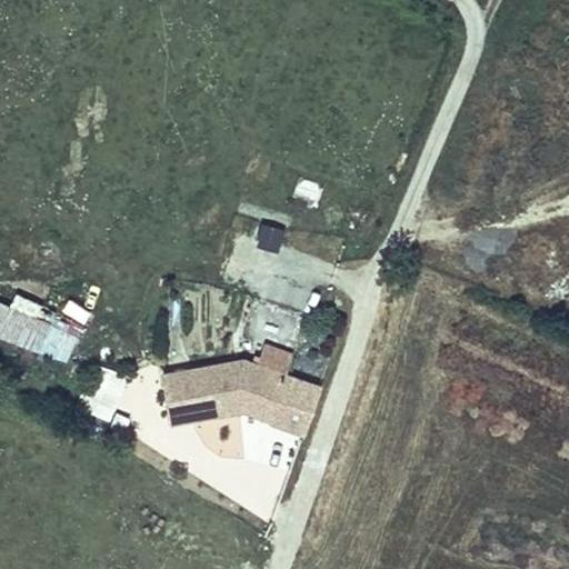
[(317,205),(319,182),(297,180),(295,203),(317,205)]
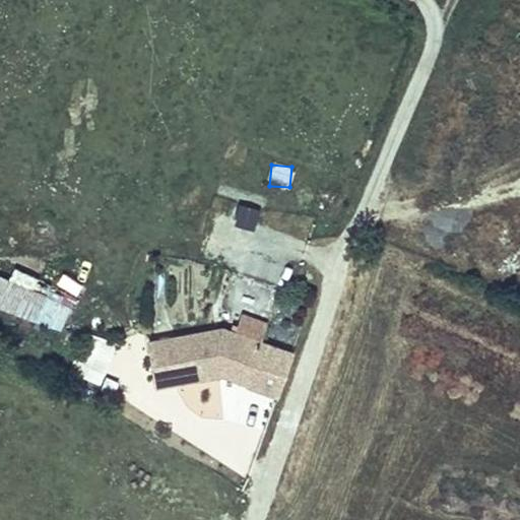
[(237,204),(234,229),(254,232),(258,207),(237,204)]
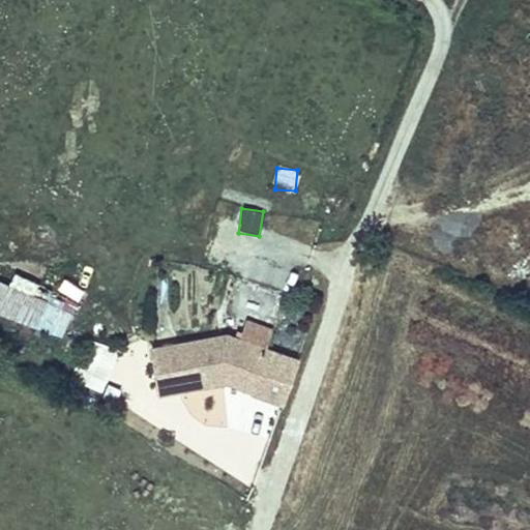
[(216,221),(205,263),(241,272),(253,231),(216,221)]
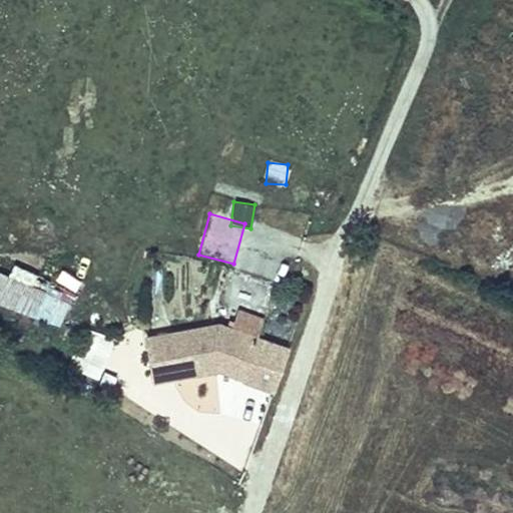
[(8,275),(0,272),(0,309),(61,329),(77,278),(58,272),(54,284),(10,269),(8,275)]
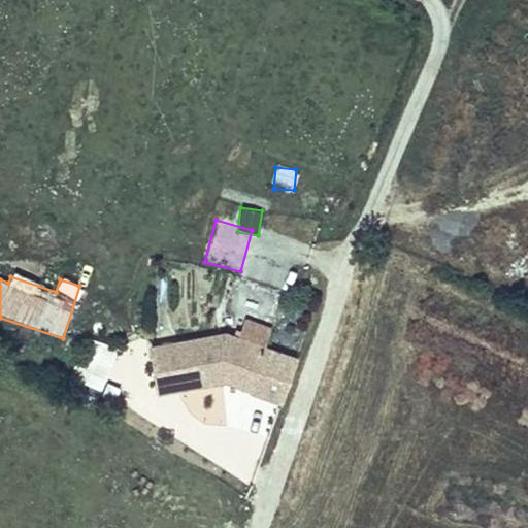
[(216,365),(228,330),(188,316),(114,330),(123,374),(185,362),(184,356),(189,355),(216,365)]
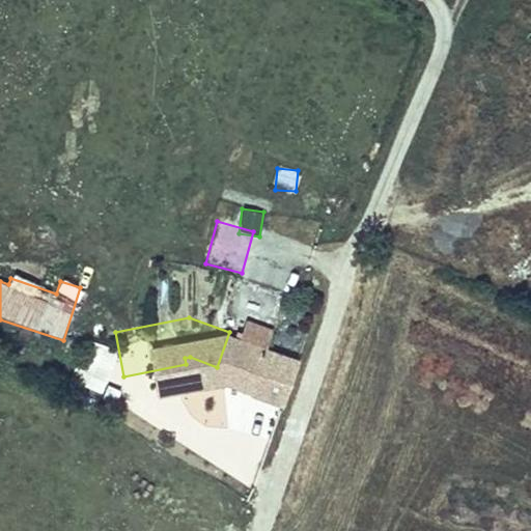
[(185,358),(186,364),(224,378),(239,335),(229,332),(217,367),(190,357),(185,358)]
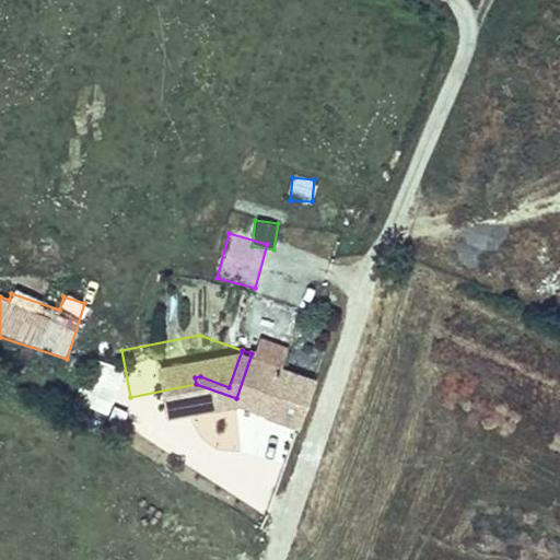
[(273,361),(252,353),(236,398),(258,406),(273,361)]
